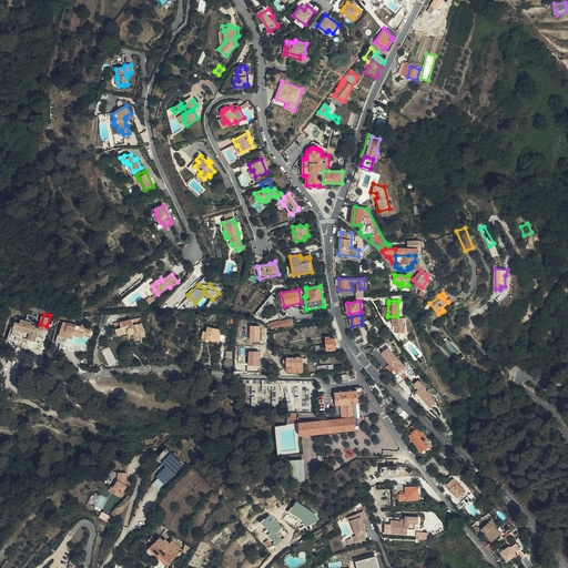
[(36,340),(40,324),(31,322),(31,320),(21,316),(20,321),(14,318),(13,325),(26,328),(30,330),(29,336),(36,340)]
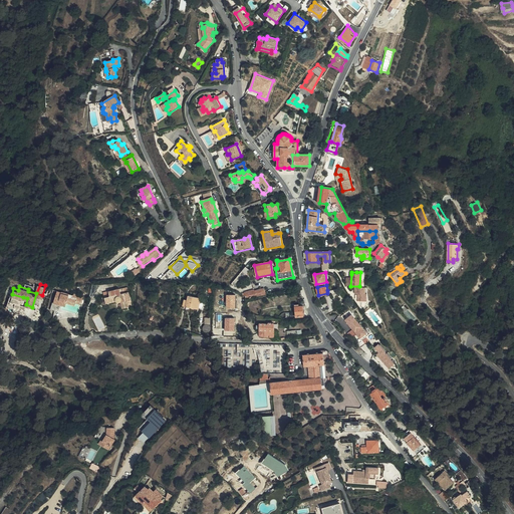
[(127,287),(112,289),(113,295),(108,295),(109,301),(120,299),(120,300),(121,300),(122,301),(123,301),(124,307),(132,306),(130,300),(134,300),(132,291),(129,292),(127,287)]
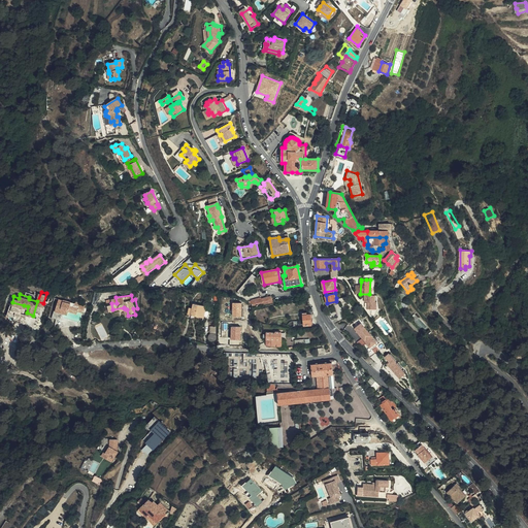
[(76,299),(63,296),(61,309),(69,310),(73,311),(74,309),(75,301),(76,299)]
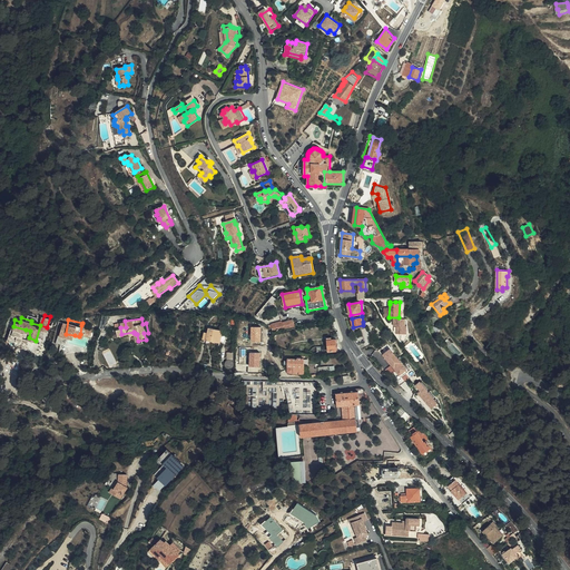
[(274,333),(294,327),(294,326),(293,321),(283,324),(282,322),(272,324),(274,333)]
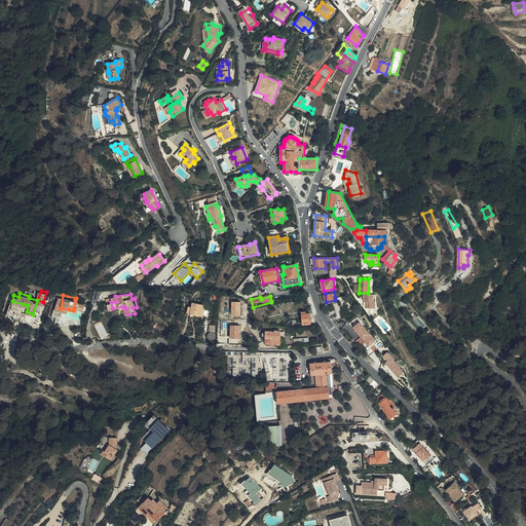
[(400,309),(402,311),(407,302),(403,300),(401,303),(397,301),(400,309)]
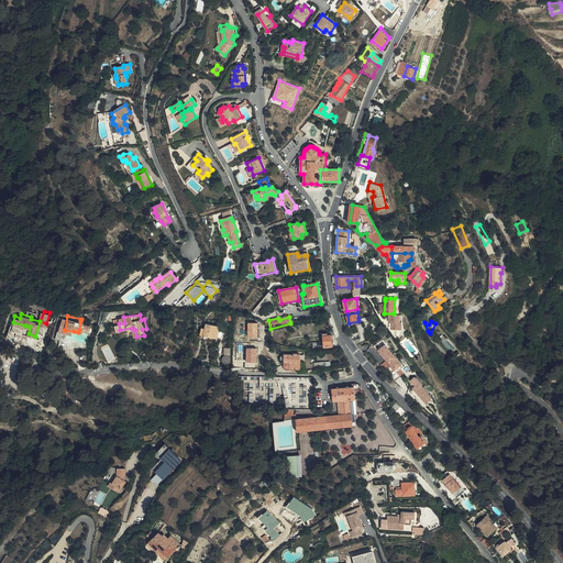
[(217,339),(221,326),(208,322),(203,335),(217,339)]
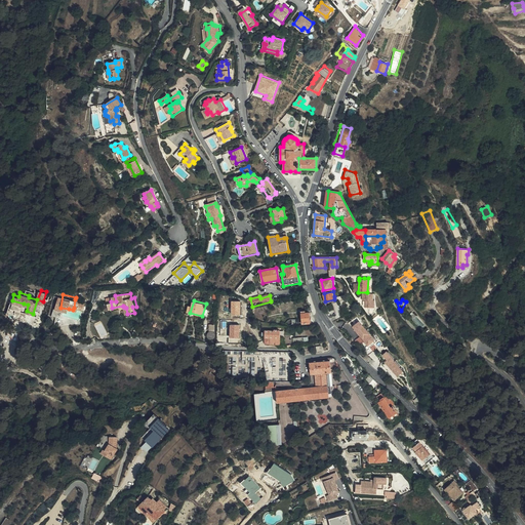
[(241,313),(241,300),(232,300),(232,313),(241,313)]
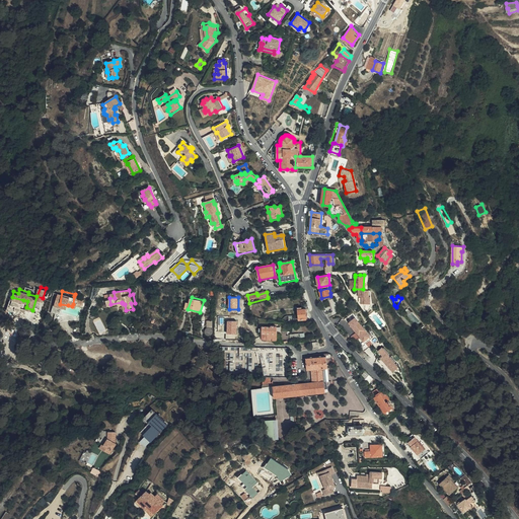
[(298,322),(308,322),(308,318),(307,318),(306,308),(298,308),(298,322)]
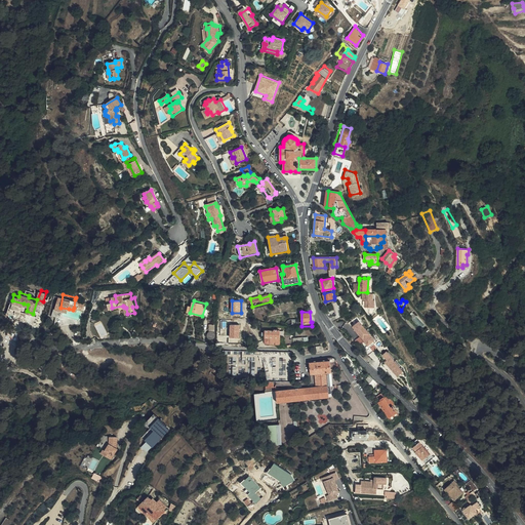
[(376,339),(361,320),(360,321),(375,340),(376,339)]
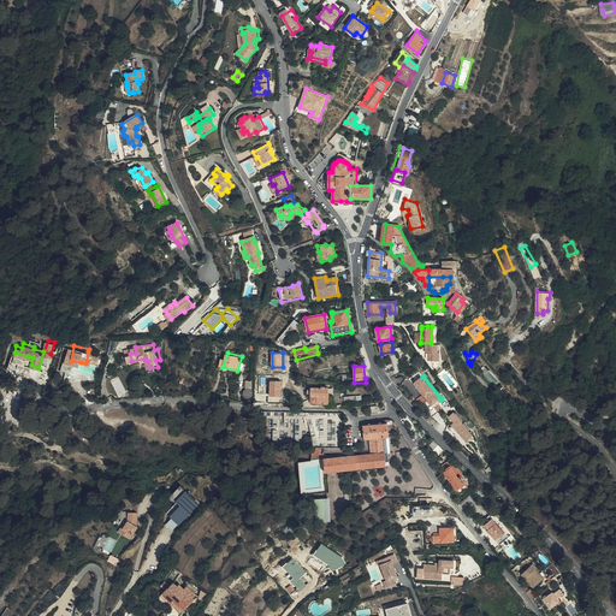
[(422,377),(414,384),(420,392),(421,391),(426,397),(426,398),(432,407),(440,400),(422,377)]
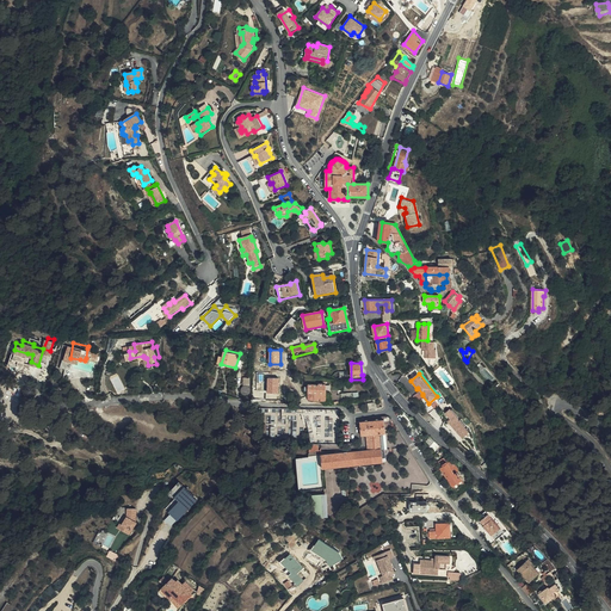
[(279,392),(279,377),(269,377),(269,392),(279,392)]
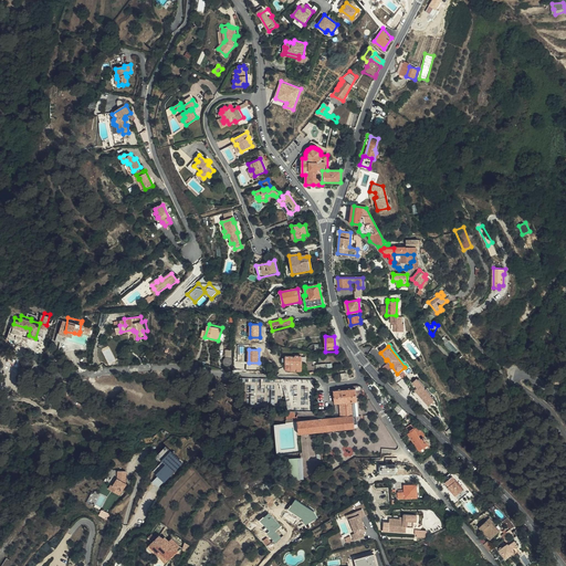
[(302,371),(302,362),(301,362),(301,356),(295,355),(295,356),(285,356),(285,369),(287,370),(291,371),(302,371)]
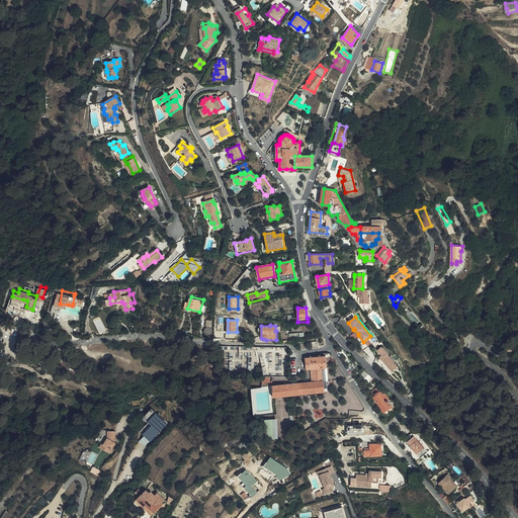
[(390,355),(382,346),(377,350),(382,355),(380,357),(393,370),(398,365),(389,355),(390,355)]
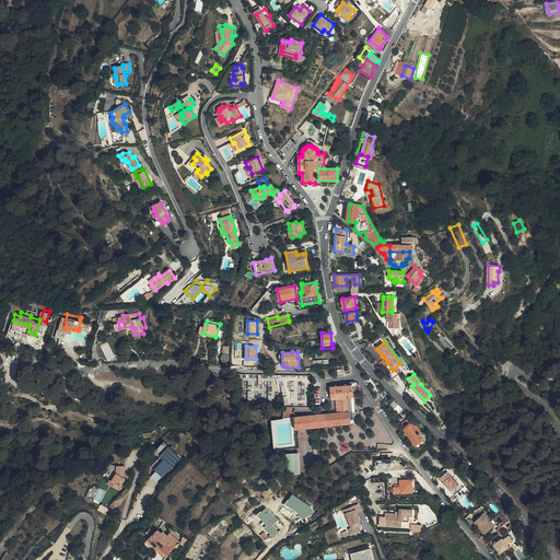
[(351,424),(350,410),(349,398),(353,397),(352,385),(330,387),(331,399),(337,399),(338,412),(294,417),(295,430),(351,424)]
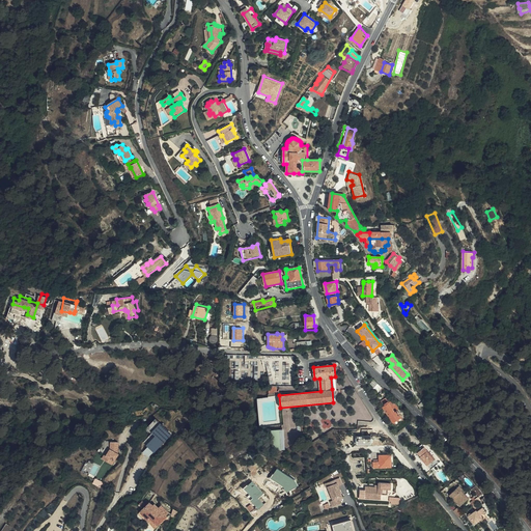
[(401,417),(396,410),(394,412),(388,402),(382,407),(393,422),(401,417)]
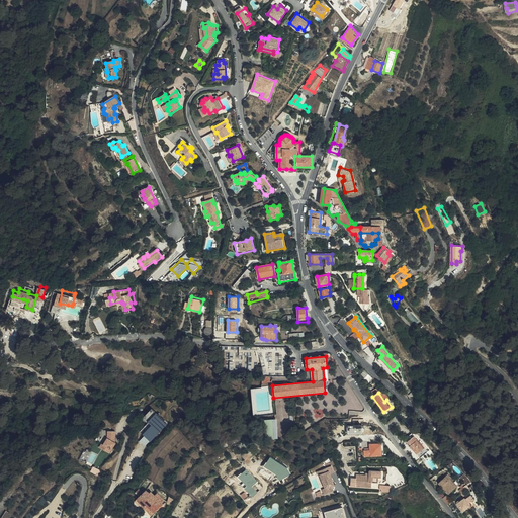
[(152,440),(168,422),(153,408),(143,418),(149,423),(141,430),(152,440)]
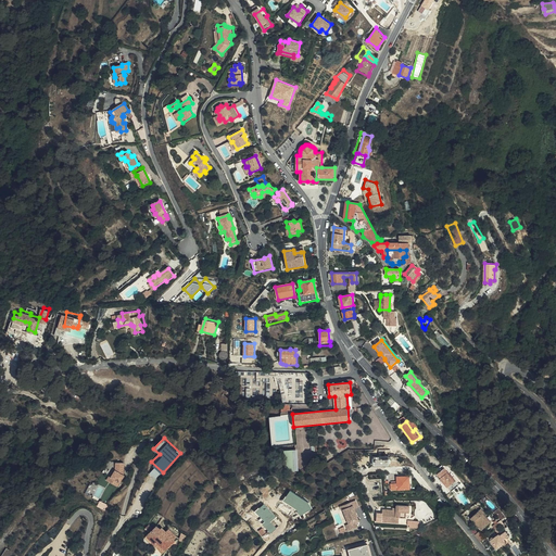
[(300,470),(298,449),(285,450),(286,471),(300,470)]
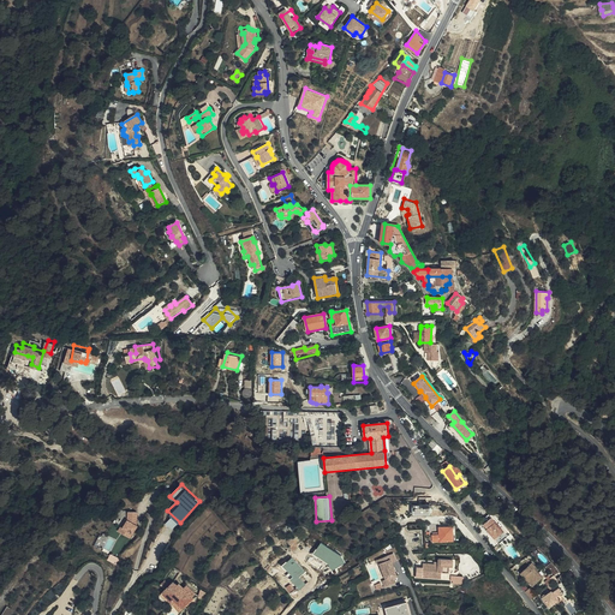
[(138,512),(130,512),(129,519),(124,527),(125,529),(123,532),(130,538),(138,526),(137,525),(136,524),(136,521),(137,521),(138,512)]
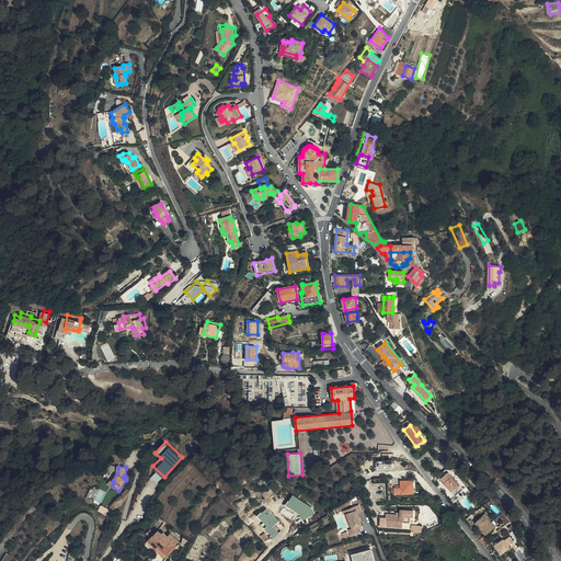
[(465,488),(448,468),(438,477),(455,495),(465,488)]
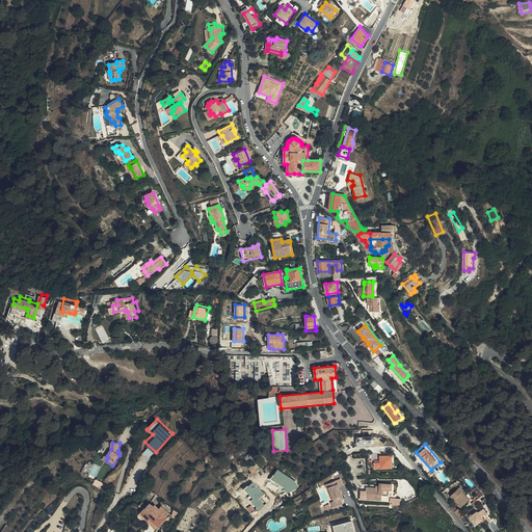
[(392,468),(391,456),(380,456),(380,463),(374,463),(374,469),(392,468)]
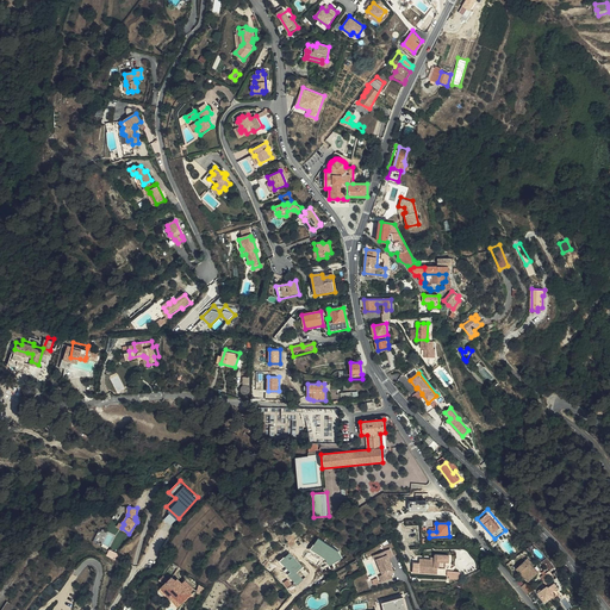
[(340,551),(319,537),(312,548),(327,559),(330,565),(343,558),(340,551)]
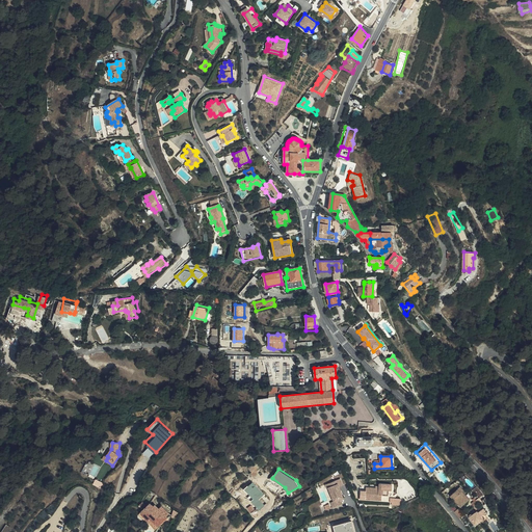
[(97,479),(94,484),(102,488),(104,483),(97,479)]
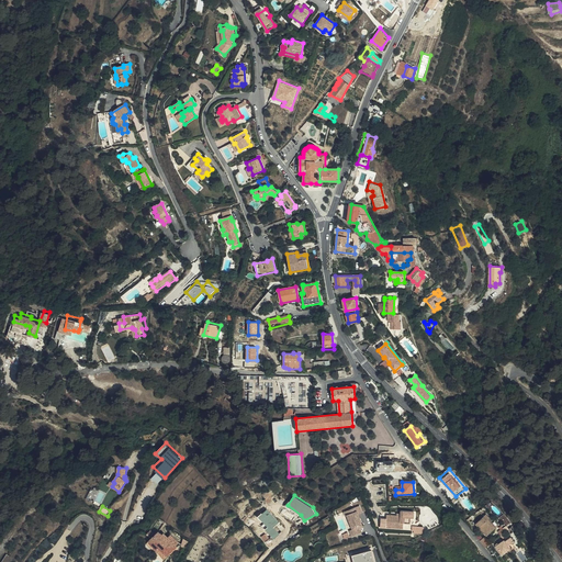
[(411,521),(411,517),(415,517),(415,508),(402,507),(402,516),(397,516),(397,515),(389,514),(388,527),(404,528),(404,521),(411,521)]
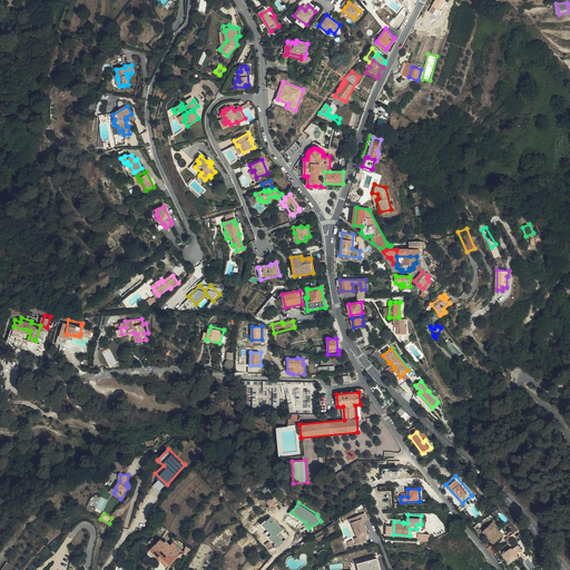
[(284,529),(272,517),(264,523),(273,533),(269,537),(278,546),(284,541),(278,534),(284,529)]
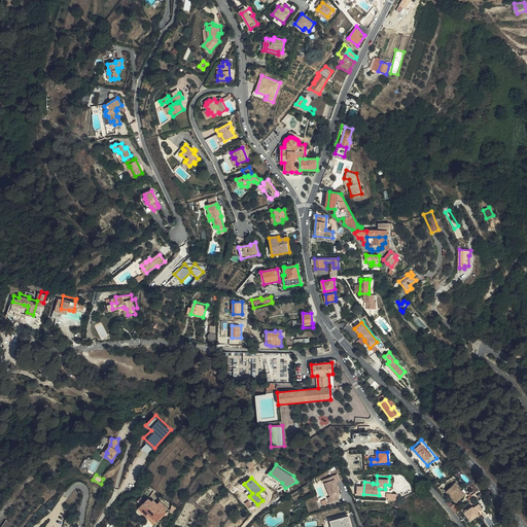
[(337,481),(327,485),(334,498),(342,494),(337,481)]
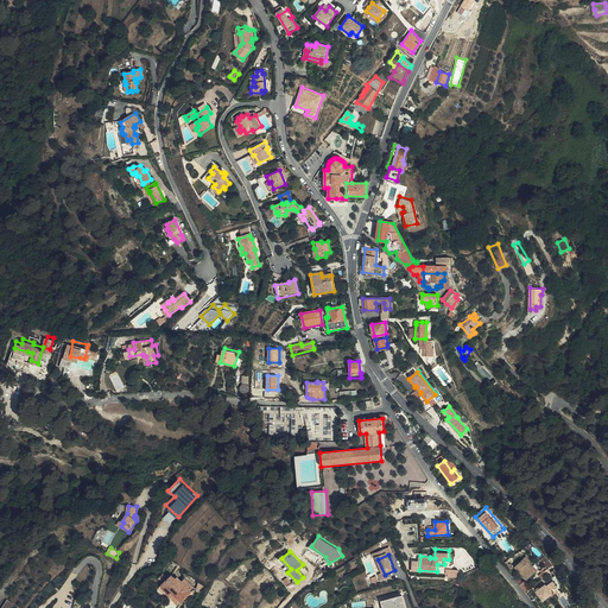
[(536,571),(527,562),(529,561),(525,557),(514,568),(526,581),(536,571)]
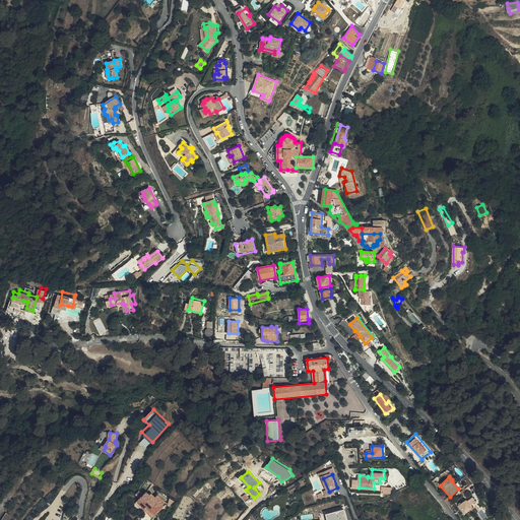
[(163,504),(166,501),(158,495),(156,497),(152,493),(150,494),(147,491),(137,500),(152,516),(165,505),(163,504)]
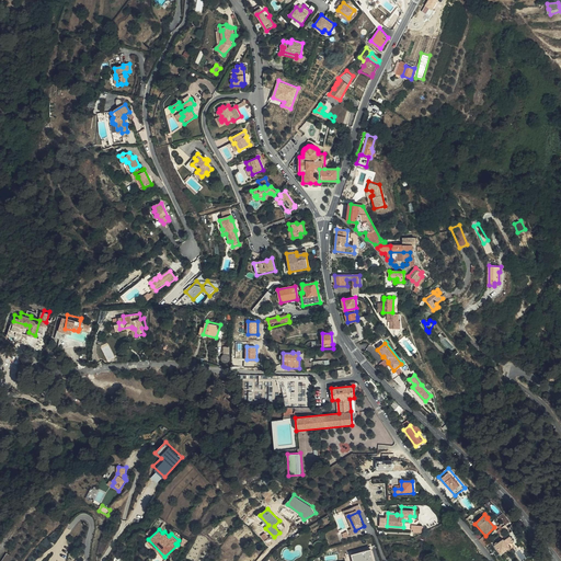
[(477,537),(481,544),(485,540),(480,534),(477,537)]
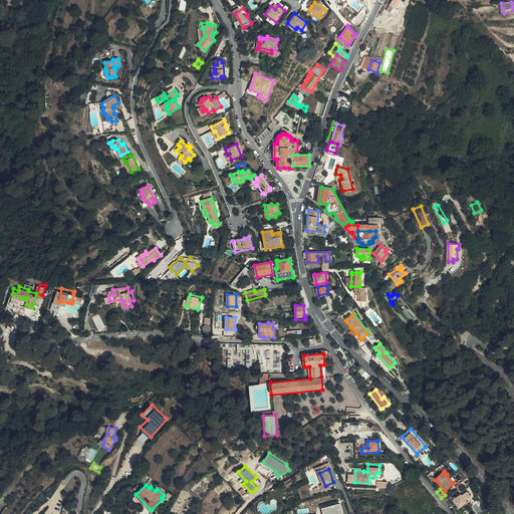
[(460,507),(466,502),(461,495),(454,500),(460,507)]
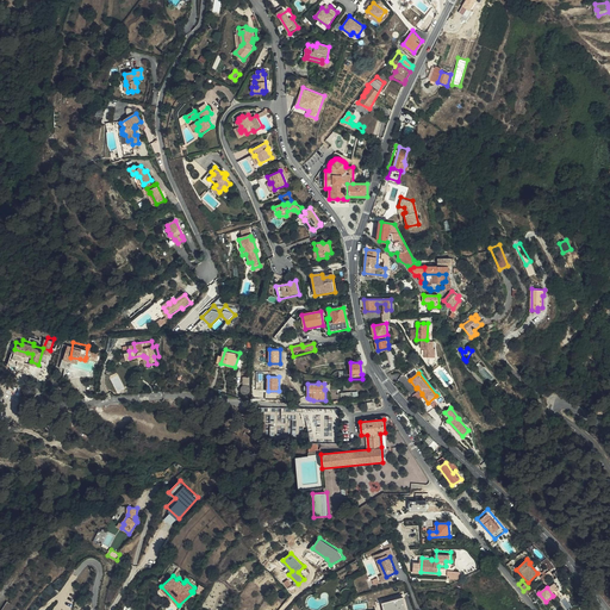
[(406,609),(404,597),(397,599),(397,601),(386,603),(386,609),(406,609)]
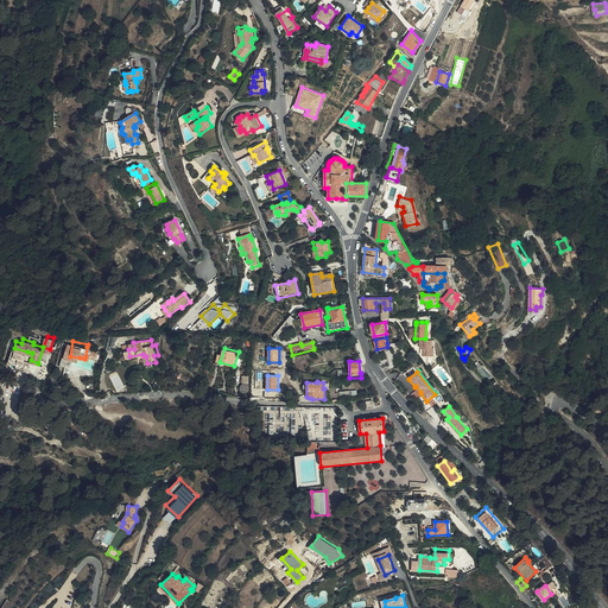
[(396,599),(396,597),(396,596),(381,600),(384,607),(385,607),(385,601),(396,599)]
